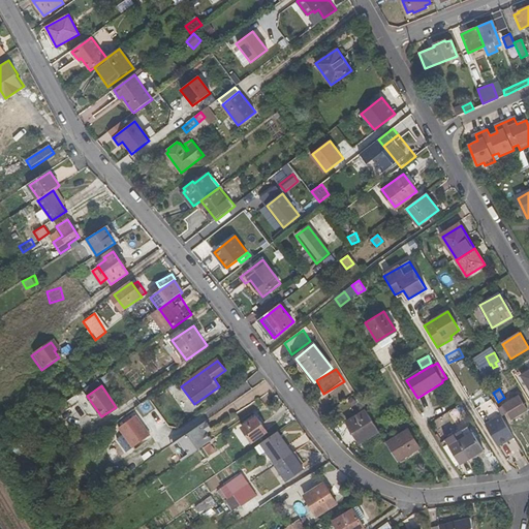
[(78,394),(67,401),(71,407),(82,399),(78,394)]
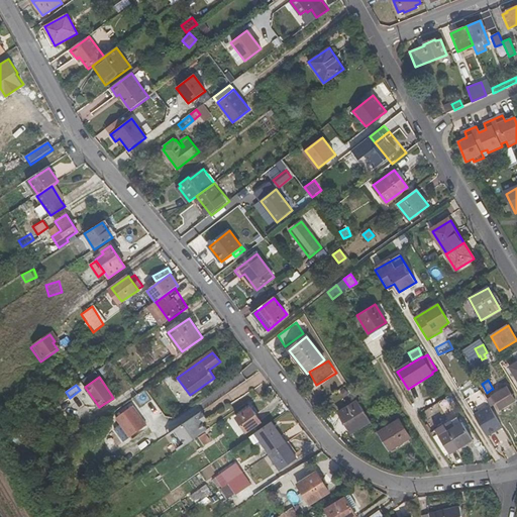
[(493,389),(492,389),(495,394),(501,391),(498,386),(493,389)]
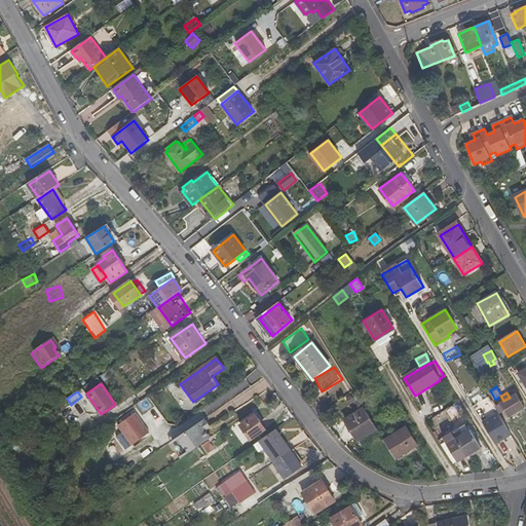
[(516,395),(510,398),(503,401),(495,407),(499,413),(503,411),(508,417),(524,408),(516,395)]
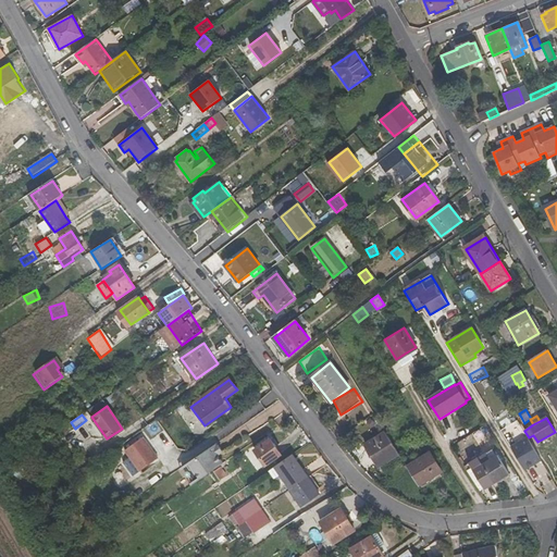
[(510,445),(525,436),(517,421),(502,429),(510,445)]
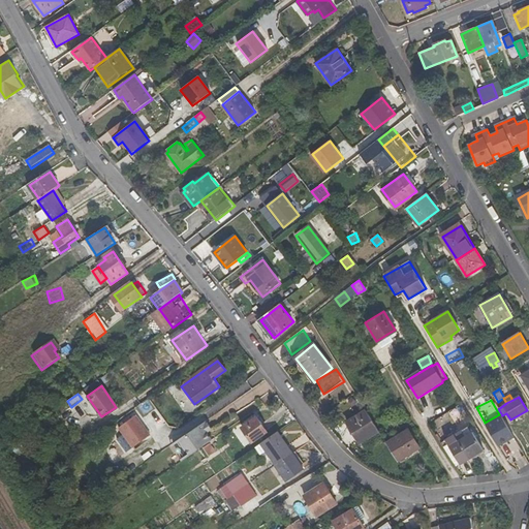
[(465,415),(461,408),(452,414),(456,422),(465,415)]
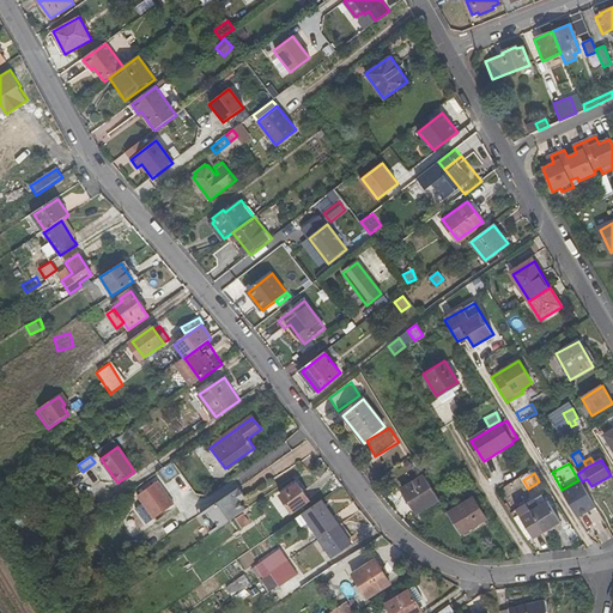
[(439,499),(424,475),(402,489),(417,514),(439,499)]
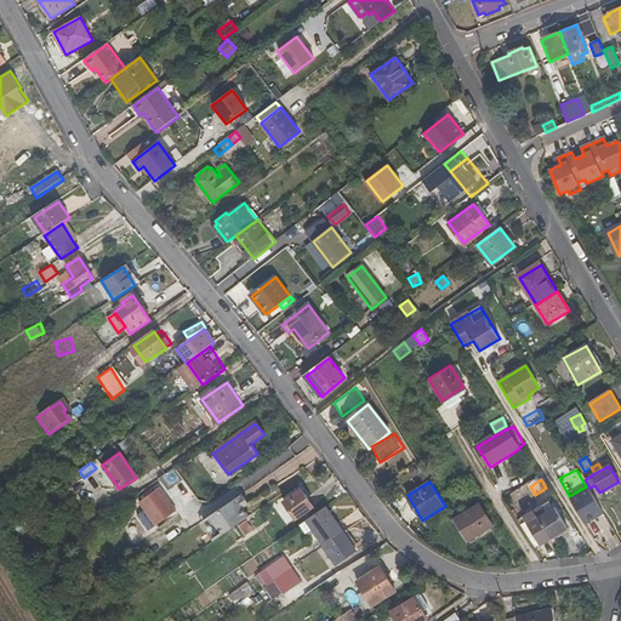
[(159,486),(140,501),(157,525),(176,511),(159,486)]
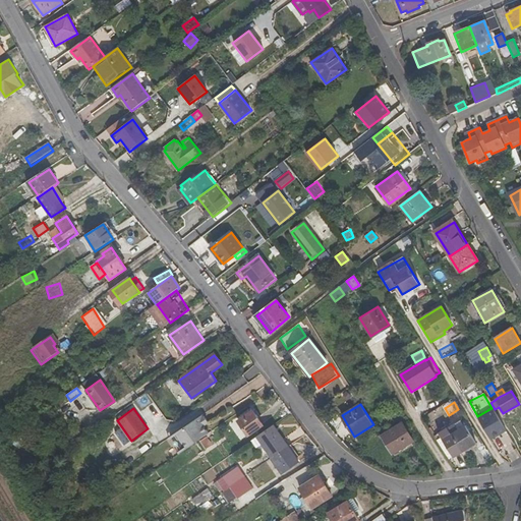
[(493,409),(478,418),(490,440),(506,430),(493,409)]
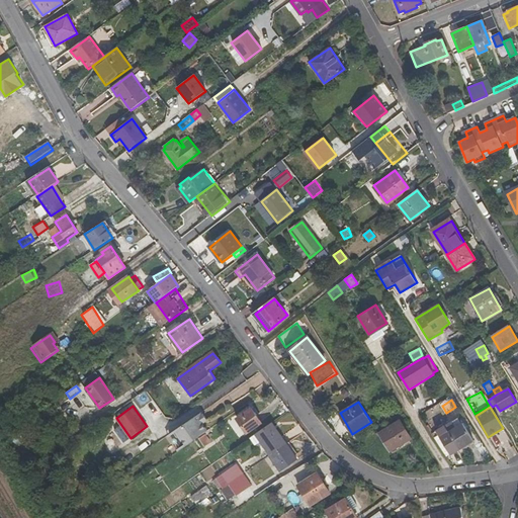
[(184,435),(187,435),(191,442),(198,438),(212,428),(207,421),(212,417),(207,409),(179,428),(184,435)]
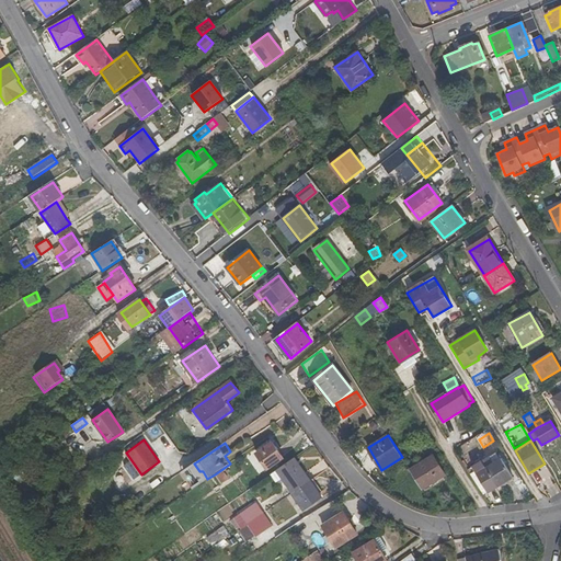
[(282,459),(271,444),(255,455),(266,469),(282,459)]
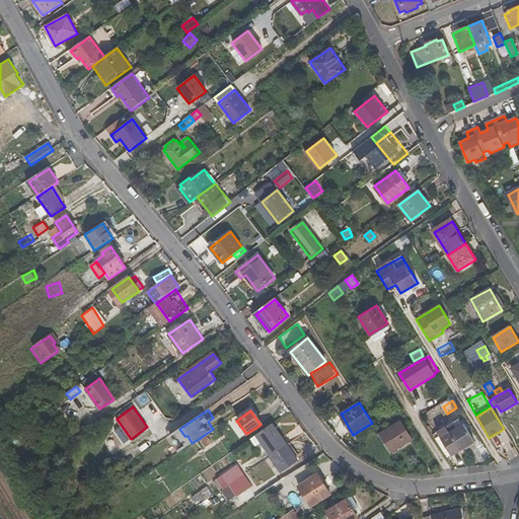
[(459,420),(437,433),(451,457),(474,443),(464,425),(463,426),(459,420)]
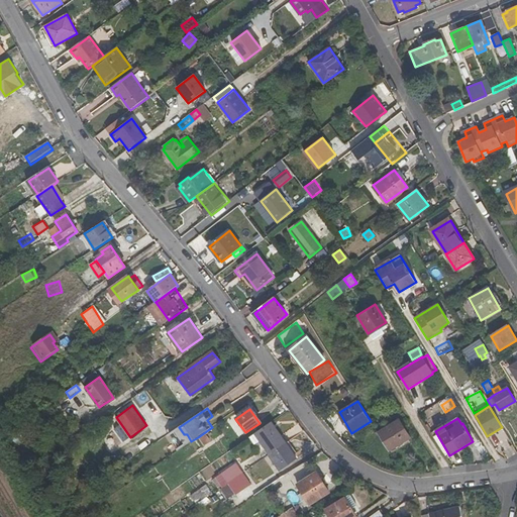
[(411,438),(399,420),(378,433),(389,451),(411,438)]
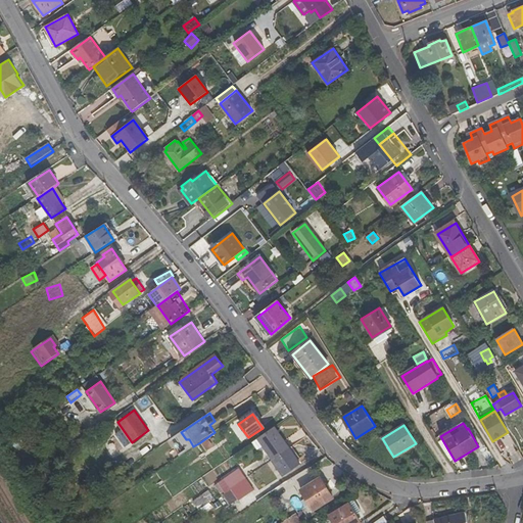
[(281,436),(279,437),(273,428),(259,437),(274,459),(289,448),(281,436)]
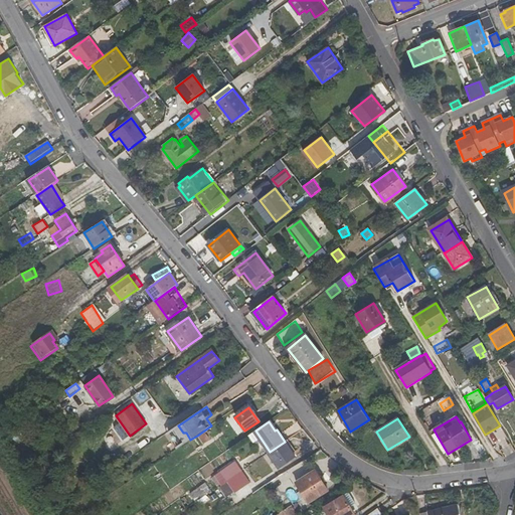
[(184,445),(190,440),(186,433),(183,433),(178,425),(174,428),(184,445)]
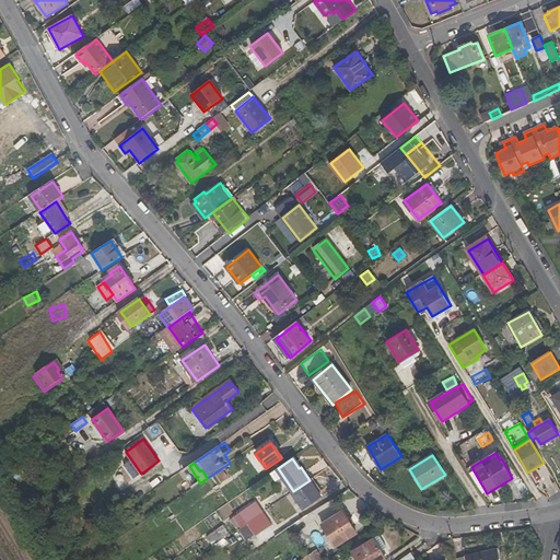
[(228,479),(222,470),(216,475),(221,483),(228,479)]
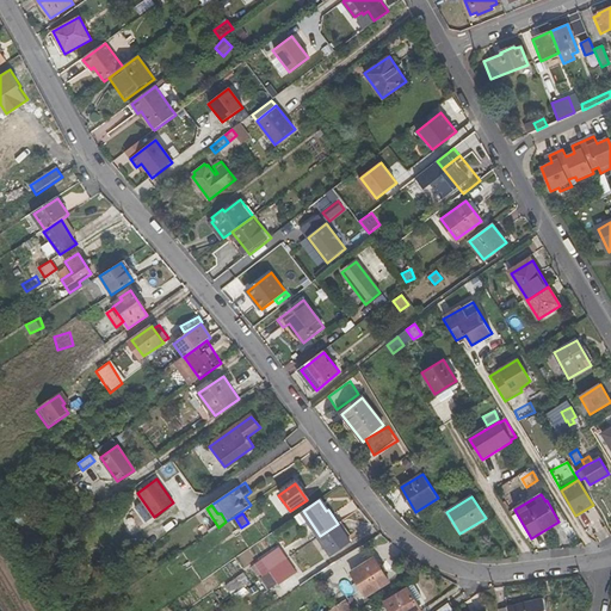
[(318,537),(331,555),(351,541),(338,524),(320,536),(318,537)]
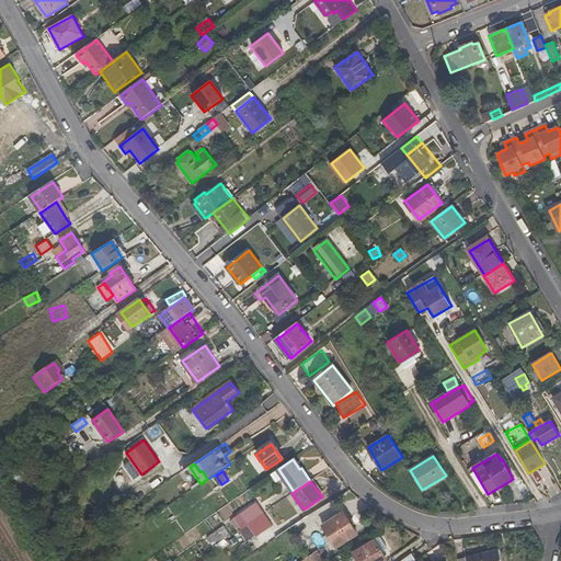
[(335,502),(315,513),(320,524),(342,512),(335,502)]
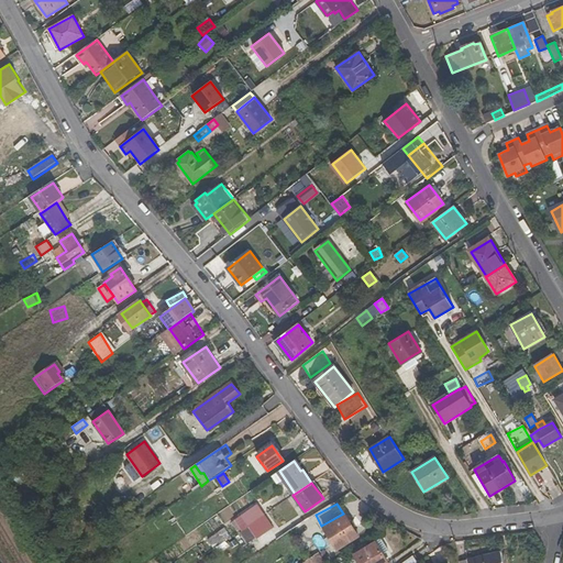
[(265,515),(257,505),(242,516),(249,526),(265,515)]
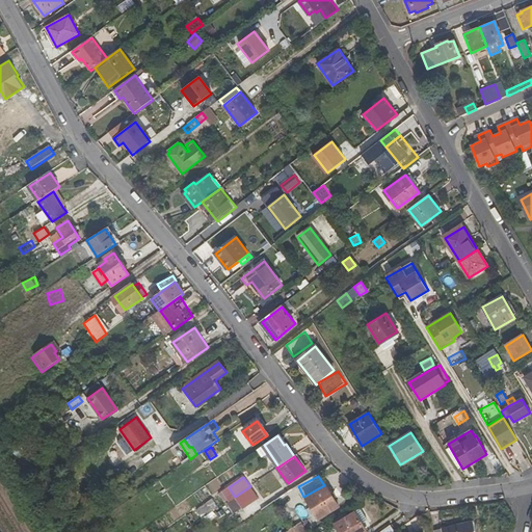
[(235,497),(242,507),(257,497),(250,486),(235,497)]
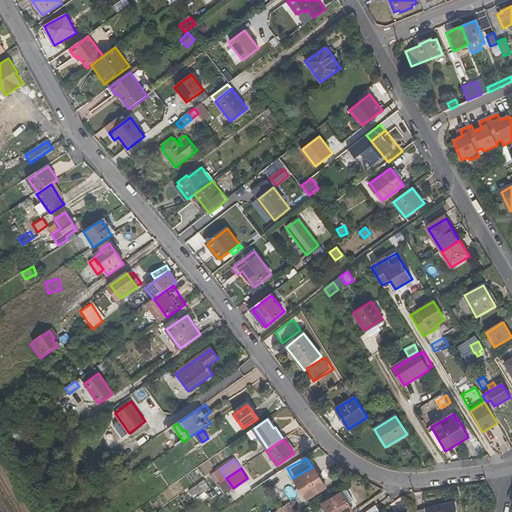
[(313,468),(294,480),(299,488),(304,495),(307,499),(325,488),(313,468)]
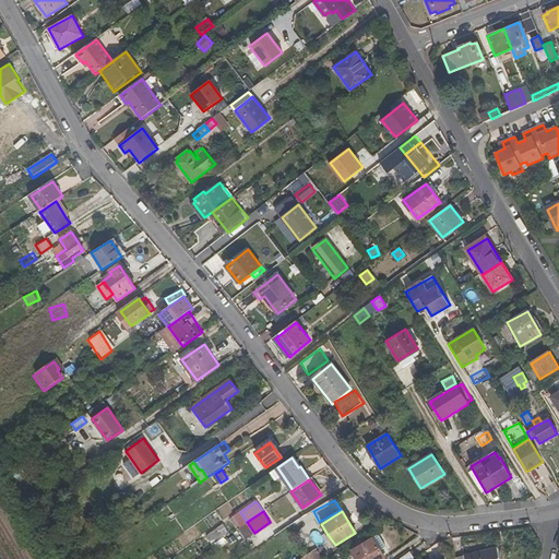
[(223,523),(206,535),(213,544),(229,532),(223,523)]
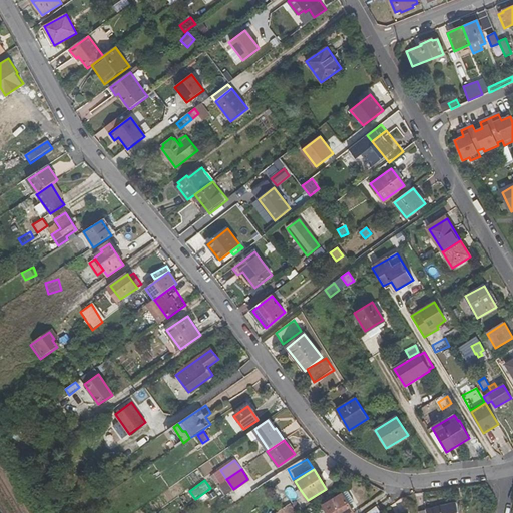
[(236,491),(240,496),(249,489),(244,484),(236,491)]
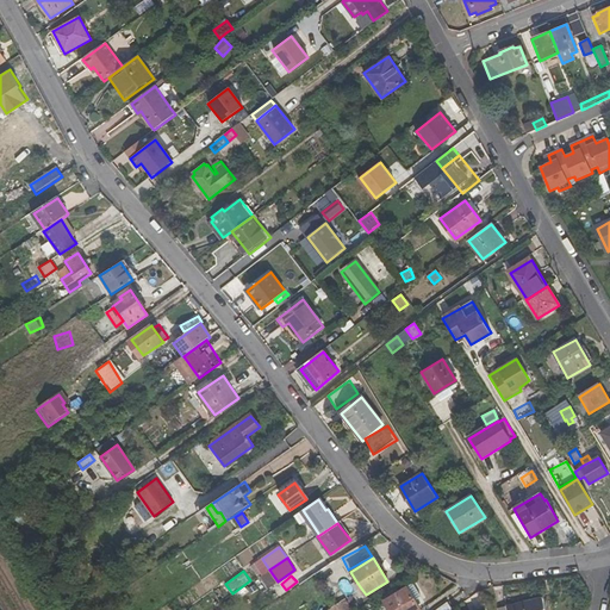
[(362,590),(356,582),(352,585),(358,593),(362,590)]
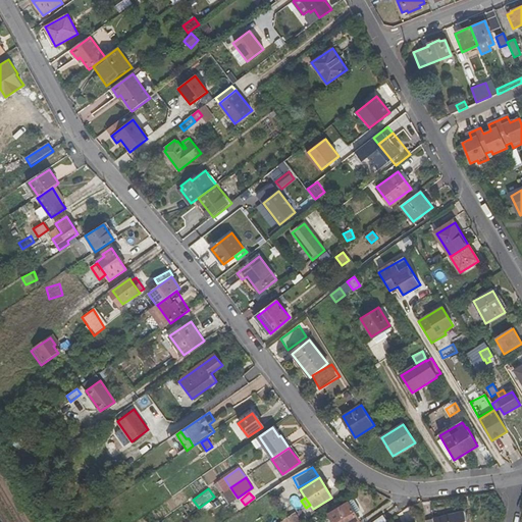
[(360,512),(353,501),(329,516),(333,521),(359,521),(355,515),(360,512)]
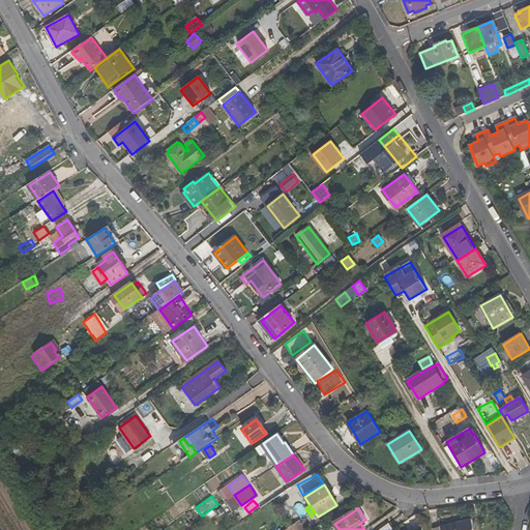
[(437,529),(475,529),(472,520),(437,529)]
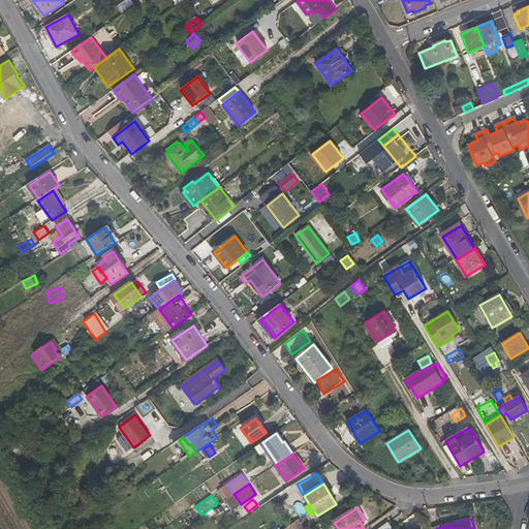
[(304,528),(299,520),(292,524),(284,528),(304,528)]
